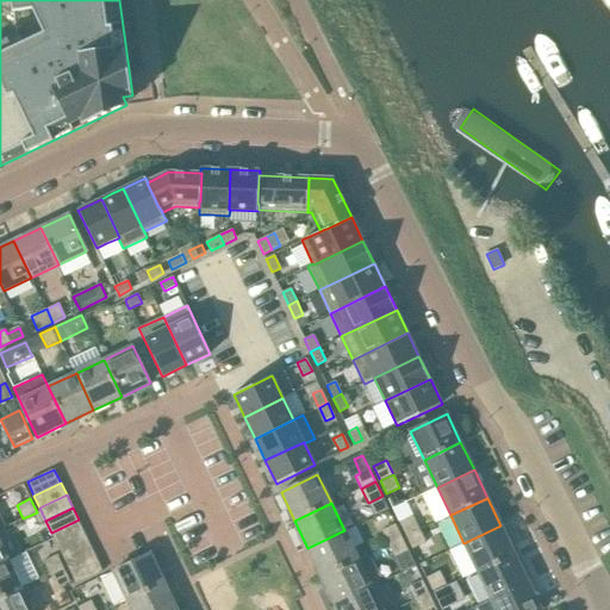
[(44,526),(37,512),(23,518),(30,533),(44,526)]
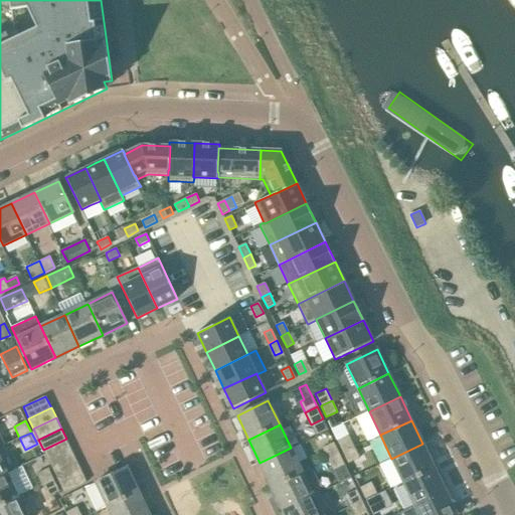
[(343,453),(355,447),(349,435),(337,441),(343,453)]
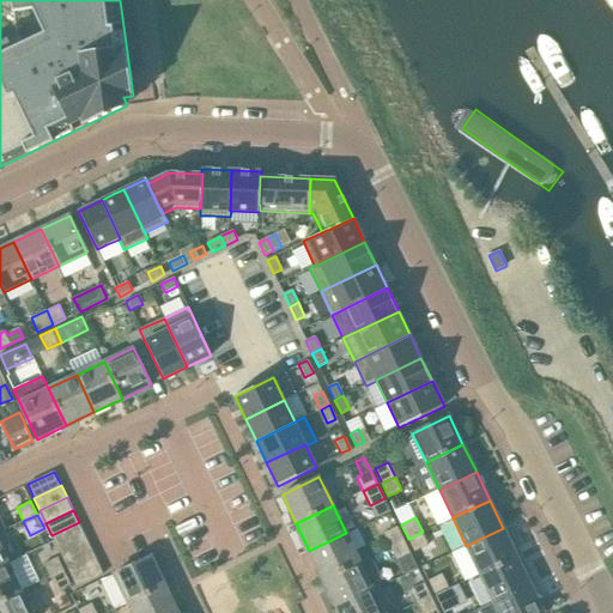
[(79,522),(52,535),(59,548),(85,535),(79,522)]
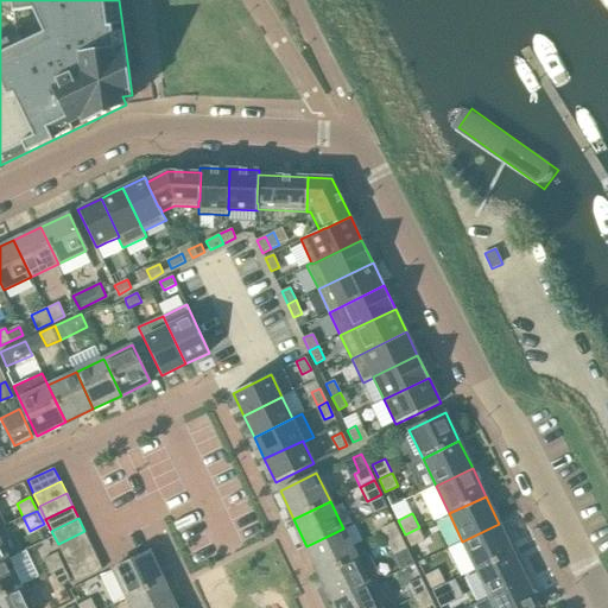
[(387,542),(400,536),(394,523),(380,529),(387,542)]
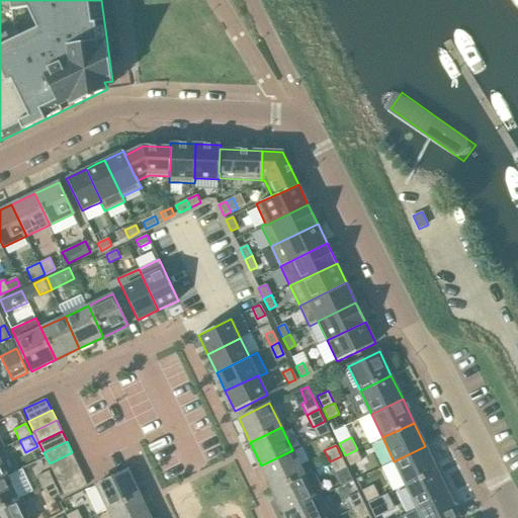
[(406,485),(437,469),(425,446),(394,461),(406,485)]
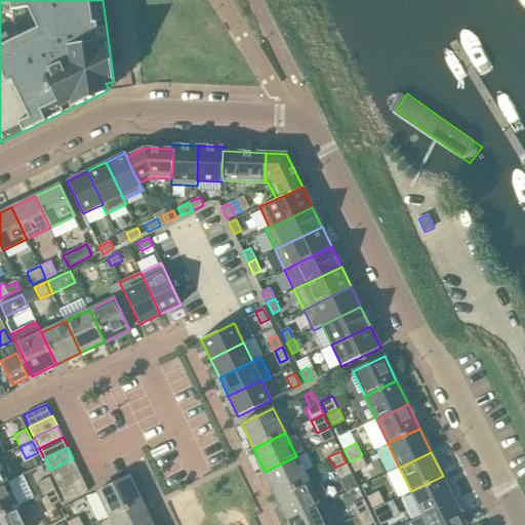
[(362,455),(350,461),(355,472),(367,467),(362,455)]
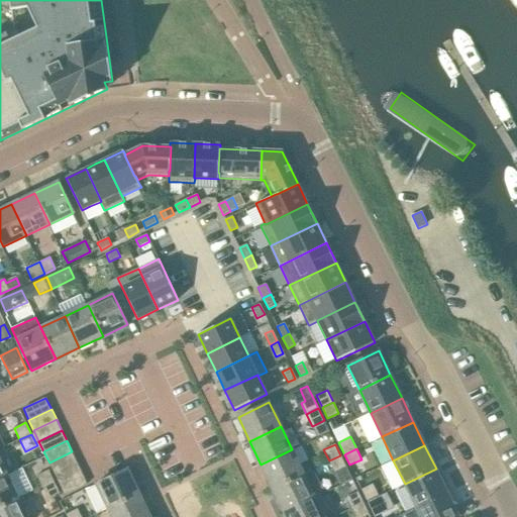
[(273,489),(303,474),(292,449),(261,464),(273,489)]
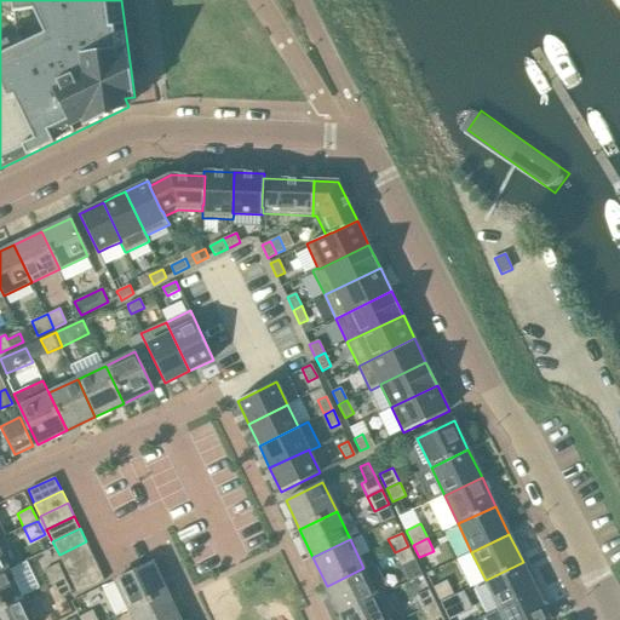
[(65,567),(92,554),(86,541),(59,555),(65,567)]
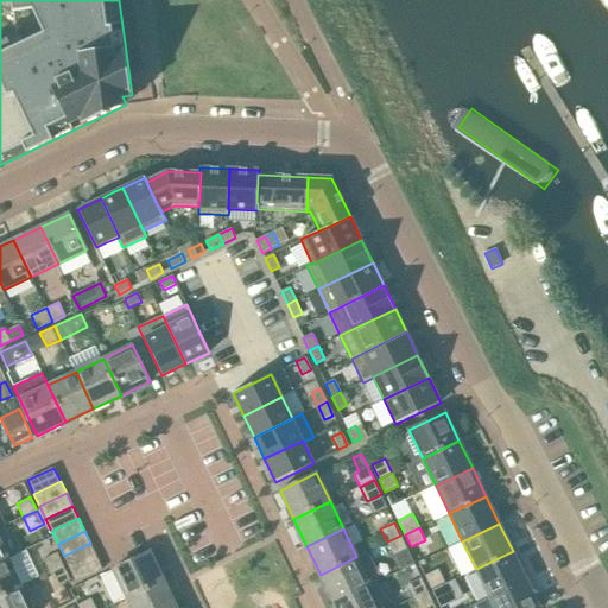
[(400,536),(387,542),(393,556),(407,549),(400,536)]
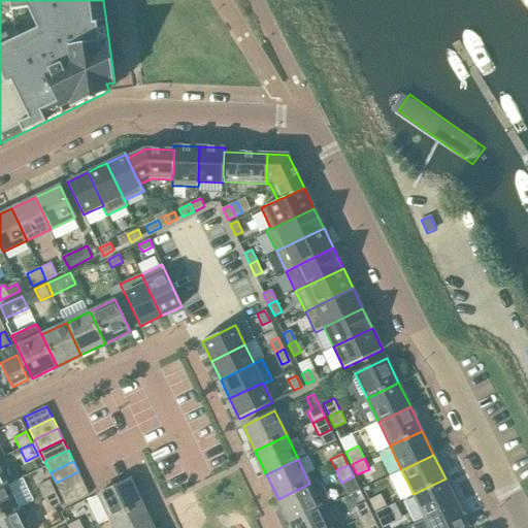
[(61,494),(84,483),(78,471),(56,483),(61,494)]
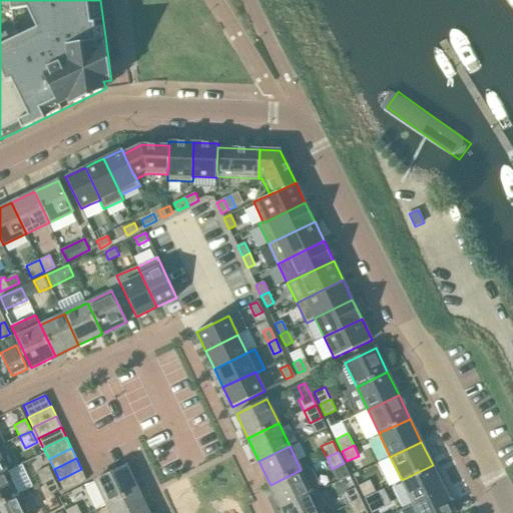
[(313,493),(322,489),(311,465),(301,470),(271,485),(282,508),(313,493)]
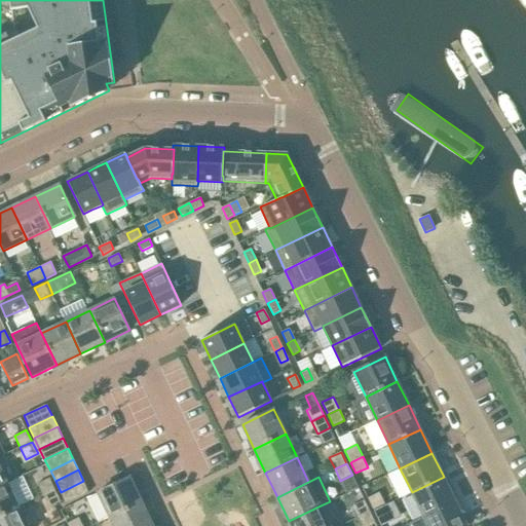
[(423,516),(455,501),(444,477),(412,492),(423,516)]
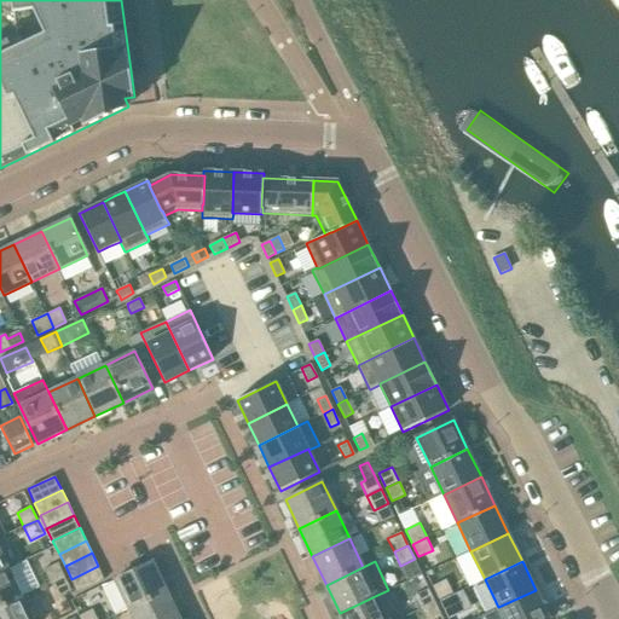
[(129,608),(167,590),(152,562),(115,579),(129,608)]
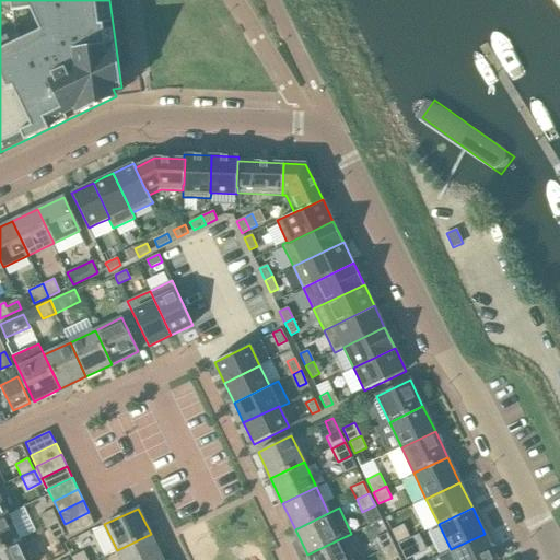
[(46,527),(59,522),(53,510),(41,515),(46,527)]
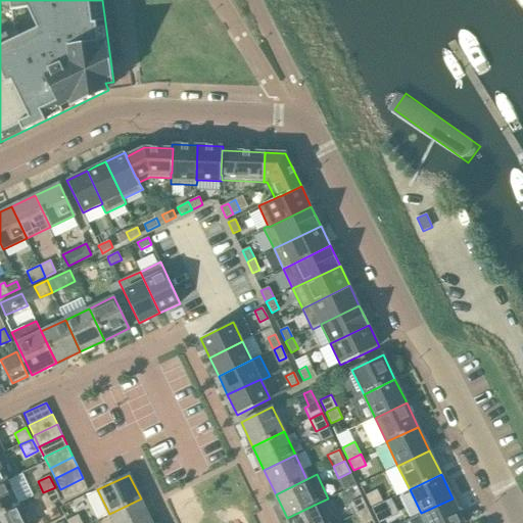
[(83,478),(60,489),(65,501),(88,489),(83,478)]
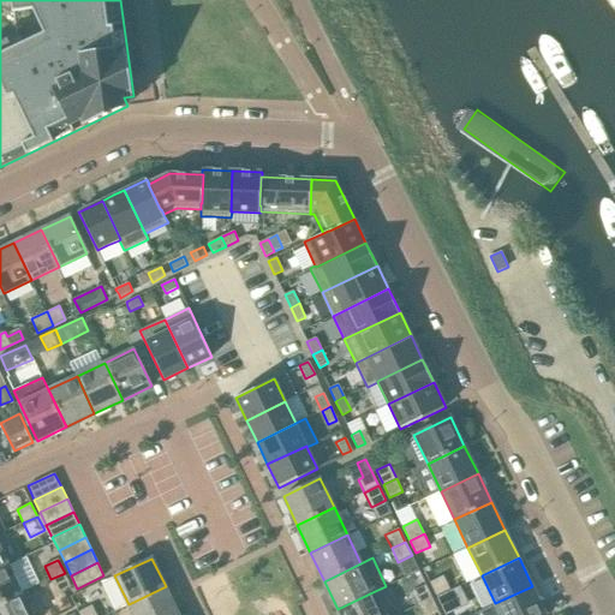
[(0,604),(23,593),(9,565),(0,568),(0,604)]
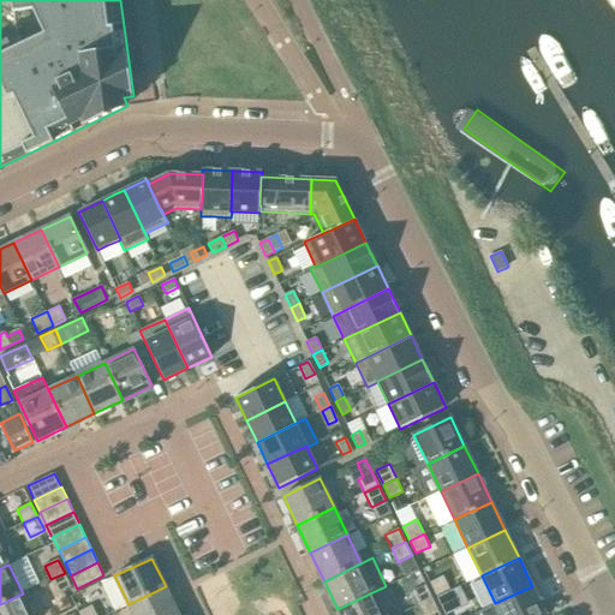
[(65,573),(51,579),(58,592),(71,586),(65,573)]
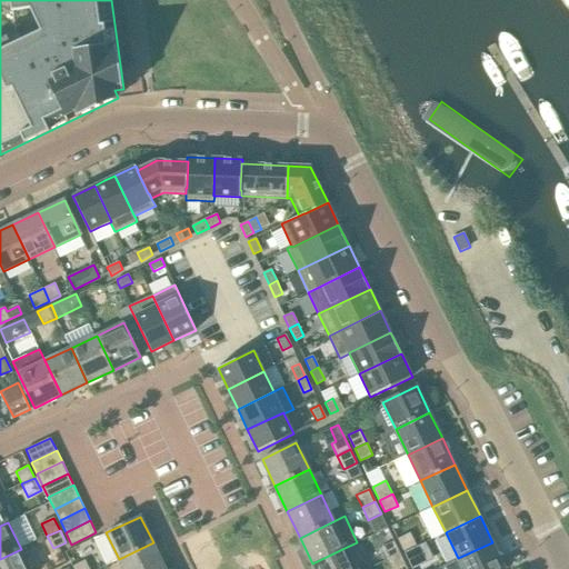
[(410,532),(398,539),(405,551),(416,545),(410,532)]
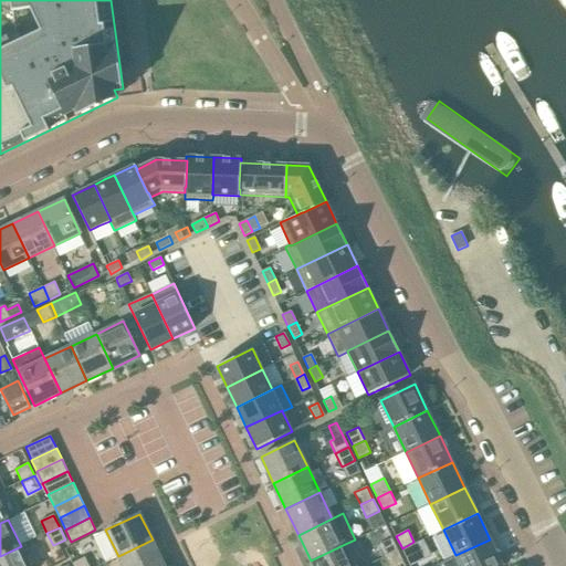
[(386,556),(398,551),(392,538),(379,544),(386,556)]
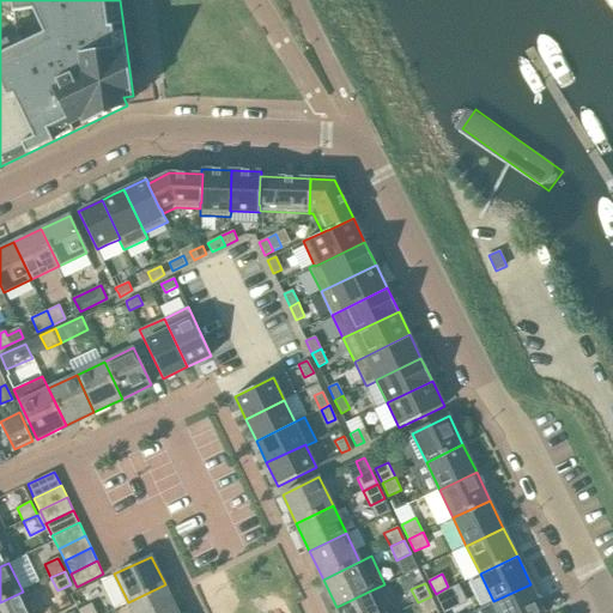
[(177,612),(178,612),(165,584),(128,602),(133,612),(177,612)]
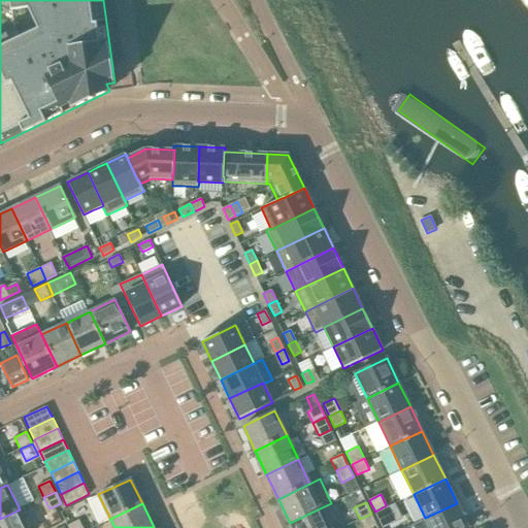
[(322,507),(290,523),(292,527),(340,527),(342,527),(331,503),(322,507)]
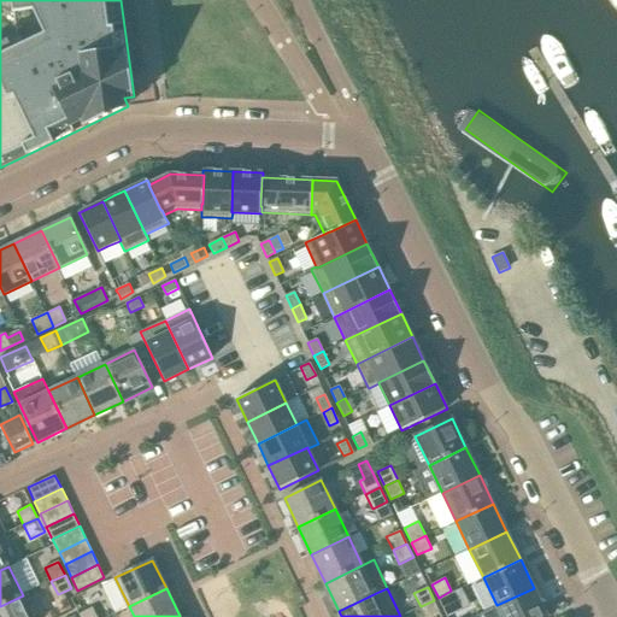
[(546,616),(547,616),(534,588),(497,605),(501,616),(546,616)]
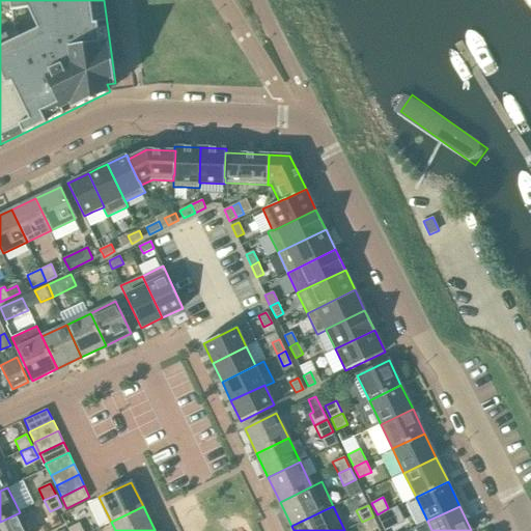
[(392,508),(378,515),(385,530),(399,523),(392,508)]
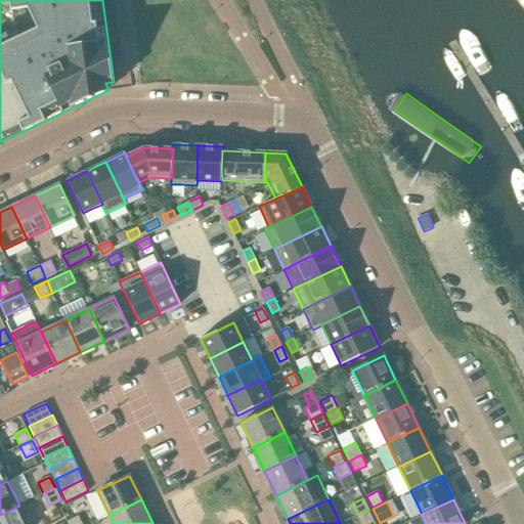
[(0,523),(28,523),(19,506),(0,515),(0,523)]
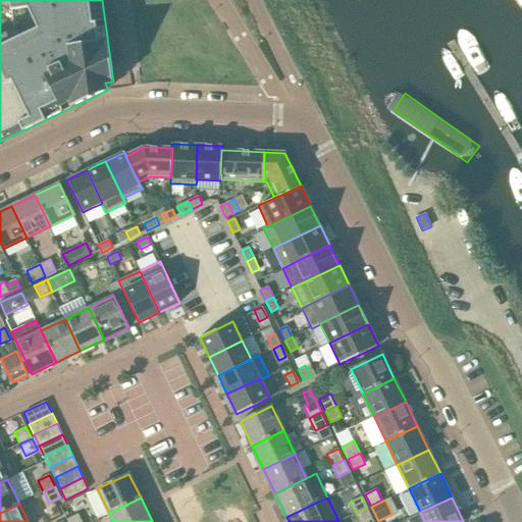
[(366,521),(373,519),(367,508),(356,513),(359,521),(366,521)]
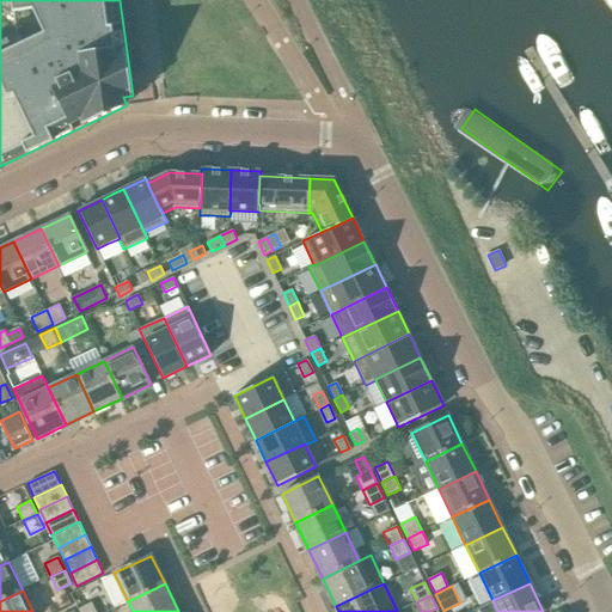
[(79,611),(97,611),(92,601),(78,609),(79,611)]
